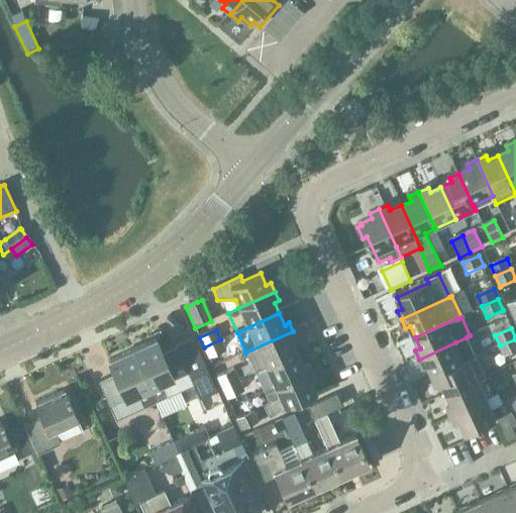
[(293,331),(245,352),(254,373),(297,353),(293,343),(298,341),(293,331)]
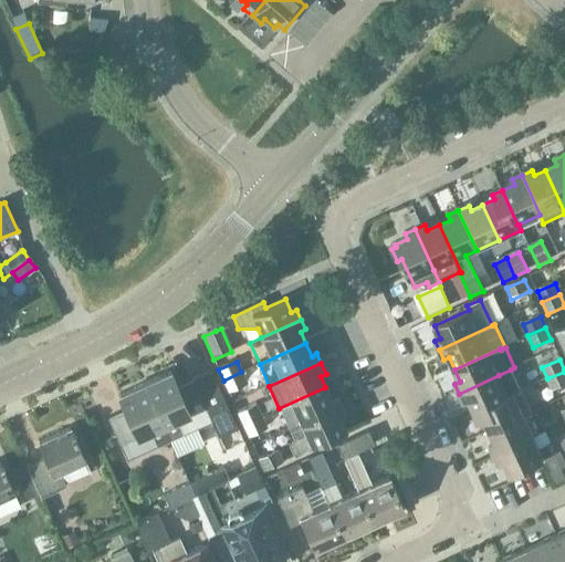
[(499,375),(459,394),(463,403),(469,401),(474,413),(520,391),(511,370),(499,375)]
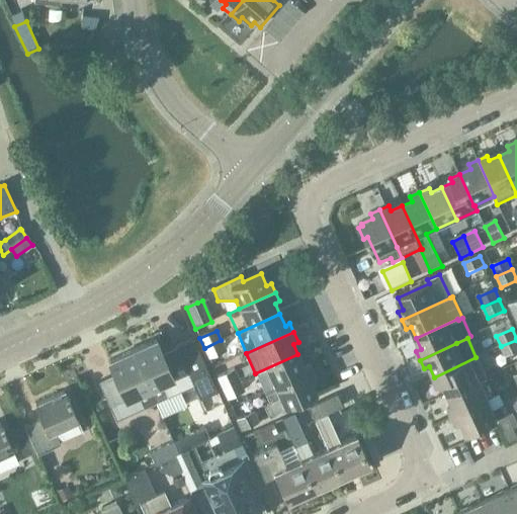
[(227,352),(221,340),(204,348),(209,360),(227,352)]
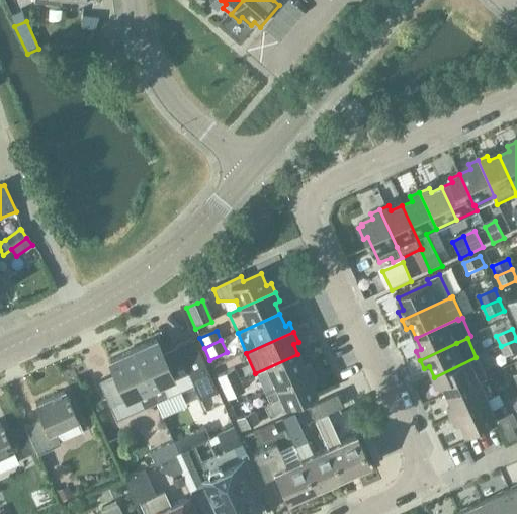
[(516,340),(501,346),(506,358),(516,353),(516,340)]
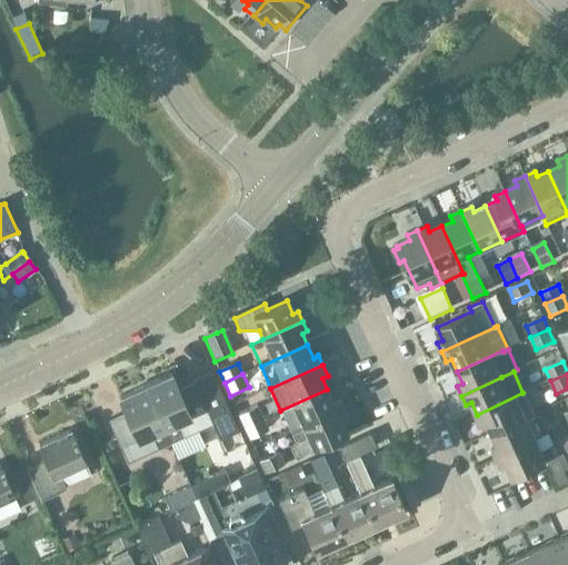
[(146,387),(171,445),(179,462),(207,449),(199,432),(212,426),(219,442),(237,434),(239,433),(212,375),(211,376),(193,384),(199,395),(183,403),(171,376),(146,387)]
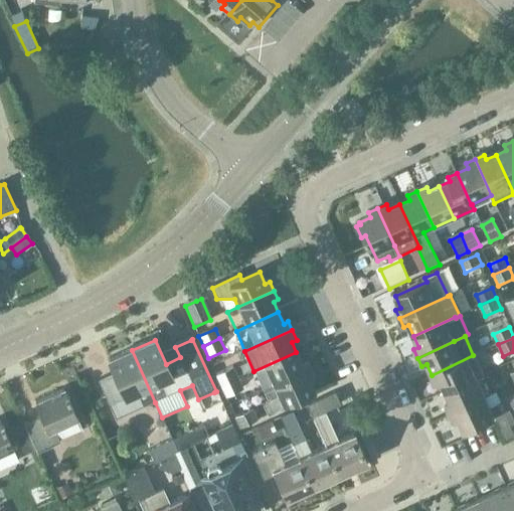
[(155,402),(132,350),(109,361),(119,385),(103,392),(116,420),(155,402)]
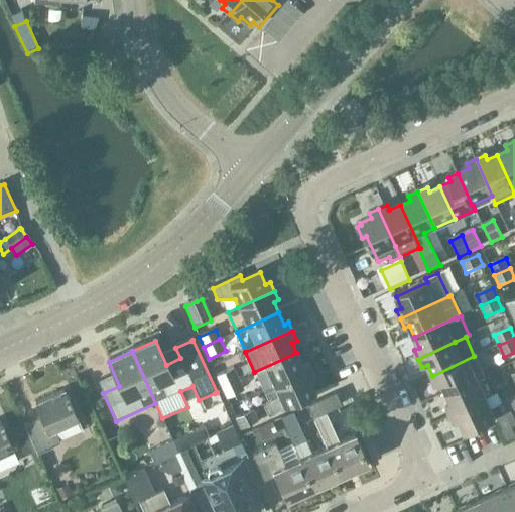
[(302,364),(296,353),(254,372),(263,392),(310,370),(306,362),(302,364)]
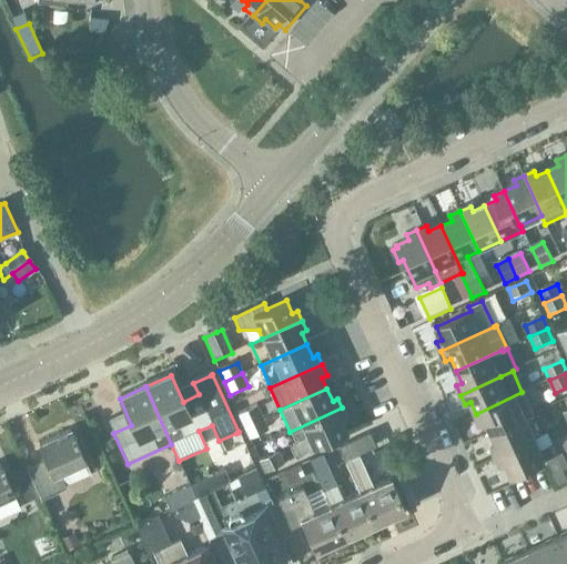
[(524,391),(522,392),(476,414),(481,424),(486,422),(492,434),(526,418),(534,414),(524,391)]
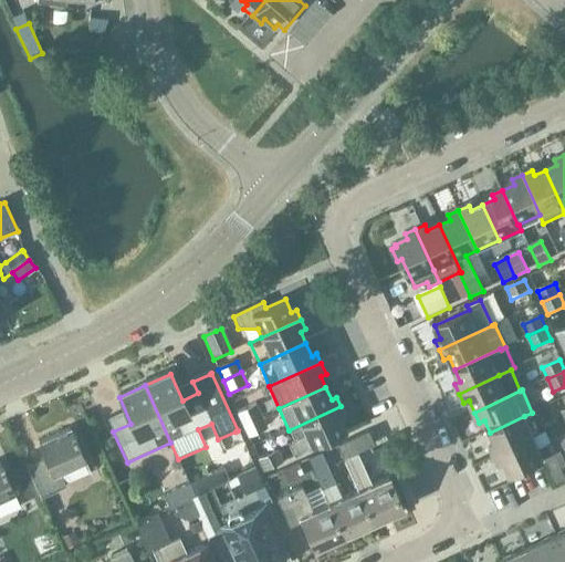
[(242,425),(261,417),(255,406),(238,414),(242,425)]
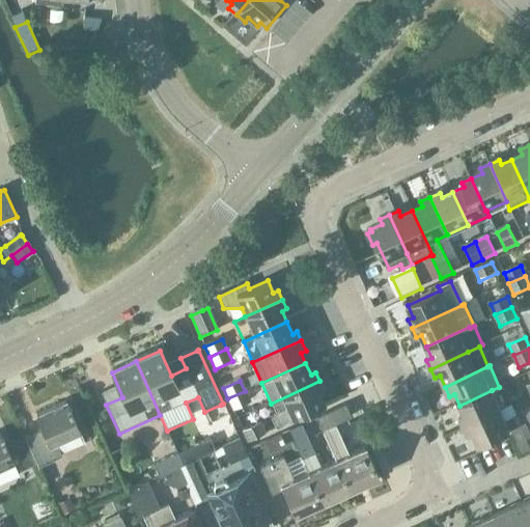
[(319,381),(271,404),(276,415),(271,417),(276,430),(295,422),(294,419),(325,405),(319,393),(324,390),(319,381)]
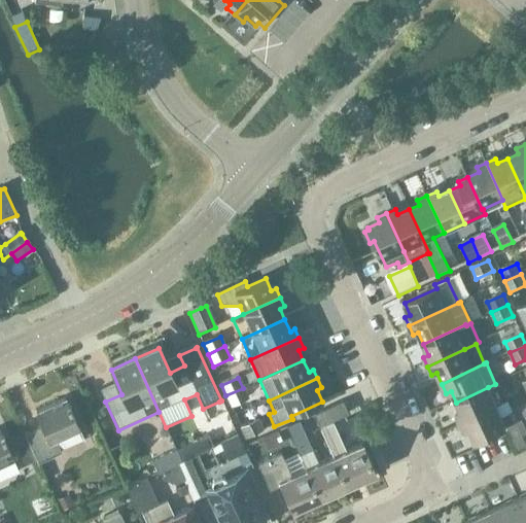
[(488,387),(456,403),(461,413),(456,416),(460,424),(497,408),(488,387)]
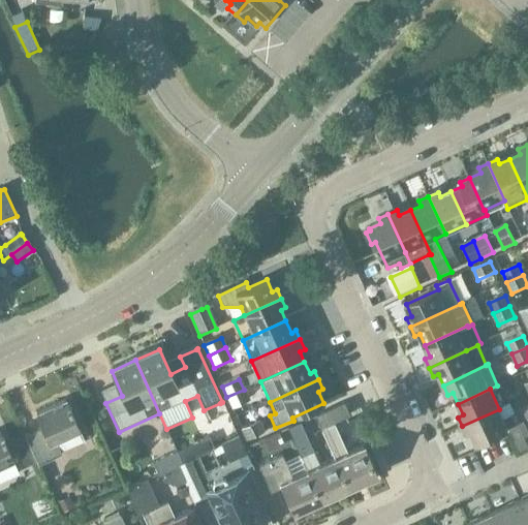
[(249,402),(244,390),(226,397),(233,409),(249,402)]
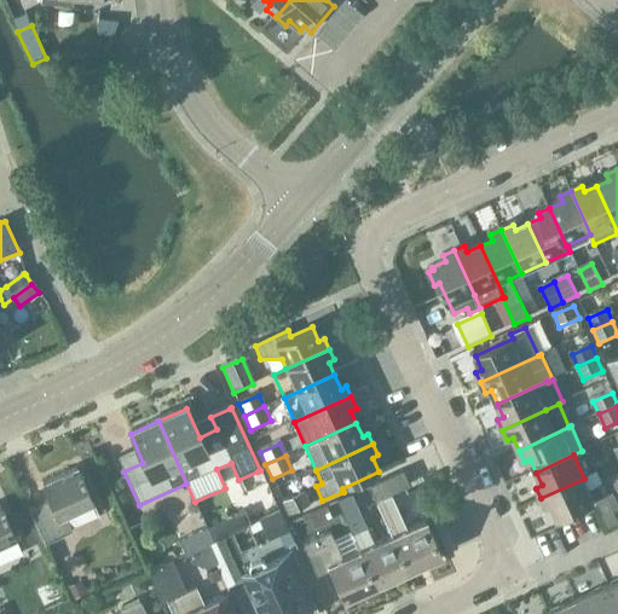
[(93,505),(78,470),(44,486),(50,502),(30,510),(46,545),(71,534),(65,519),(93,505)]
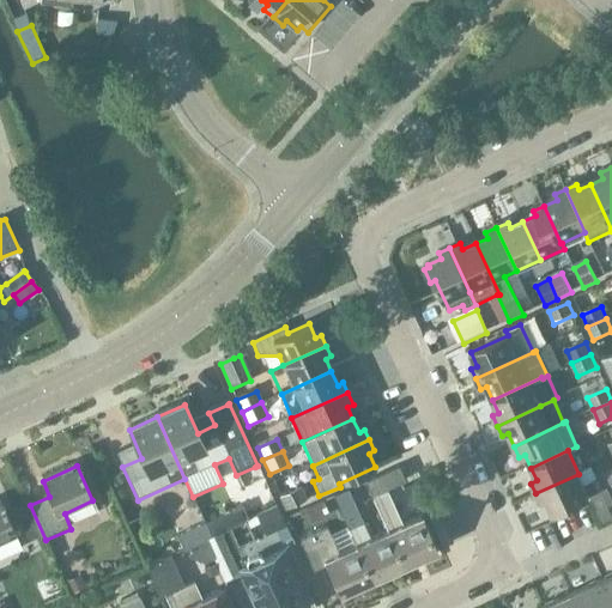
[(389,532),(405,567),(422,560),(423,564),(435,558),(432,554),(437,553),(422,517),(404,526),(387,490),(406,482),(400,469),(367,484),(388,532),(389,532)]
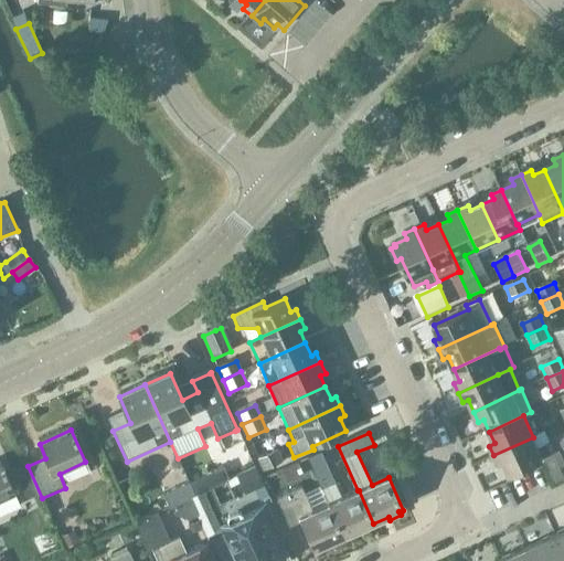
[(533,437),(493,455),(498,465),(503,463),(508,474),(542,458),(542,457),(552,453),(546,443),(538,447),(533,437)]
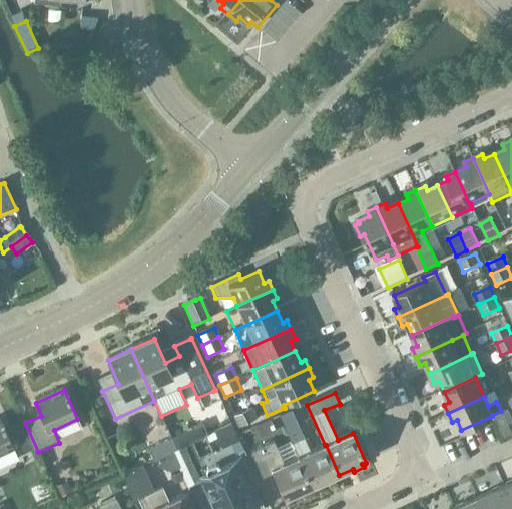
[(251,410),(234,417),(239,428),(256,420),(251,410)]
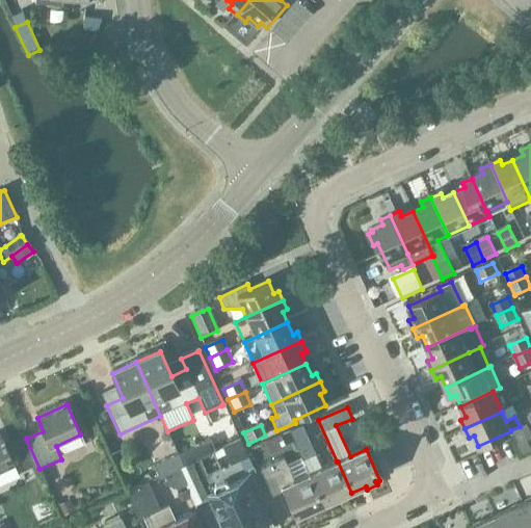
[(510,431),(514,442),(530,434),(530,432),(526,425),(520,427),(520,426),(510,430),(510,431)]
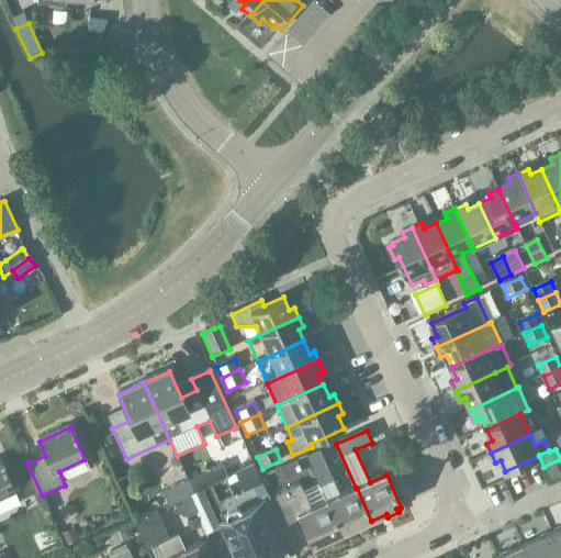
[(357,488),(356,488),(340,495),(321,452),(306,457),(326,502),(327,502),(341,534),(357,527),(359,531),(369,525),(368,522),(371,521),(357,488)]
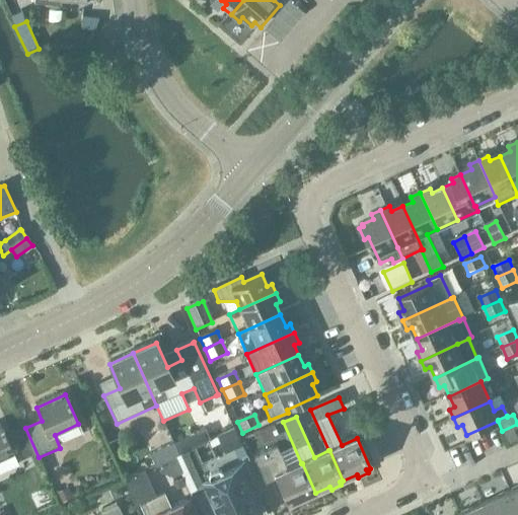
[(272,443),(288,437),(283,422),(267,428),(272,443)]
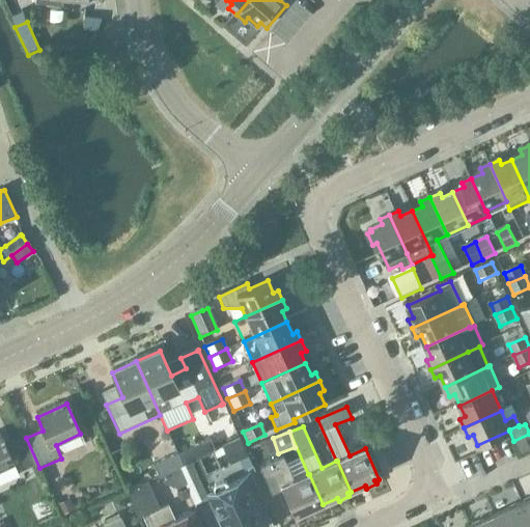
[(0,470),(14,465),(0,435),(0,470)]
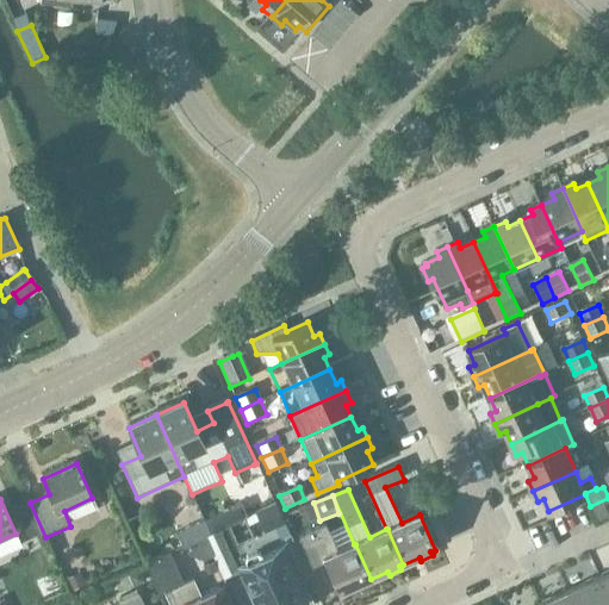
[(242,505),(223,513),(229,528),(248,519),(242,505)]
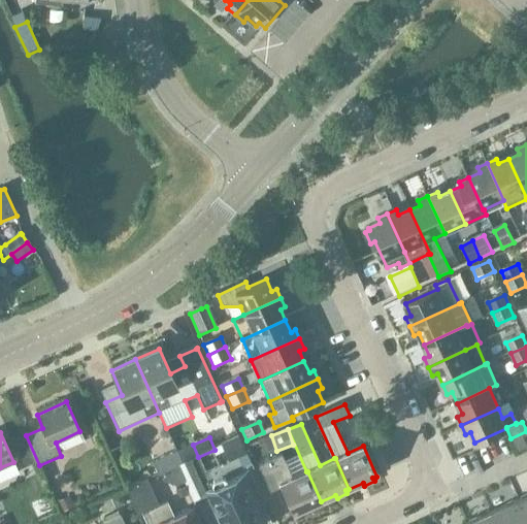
[(193,445),(177,452),(183,464),(198,457),(193,445)]
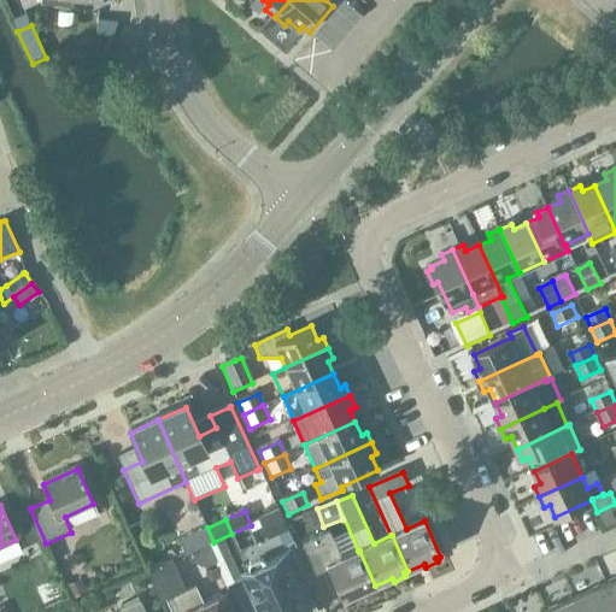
[(268,547),(291,541),(285,521),(263,525),(268,547)]
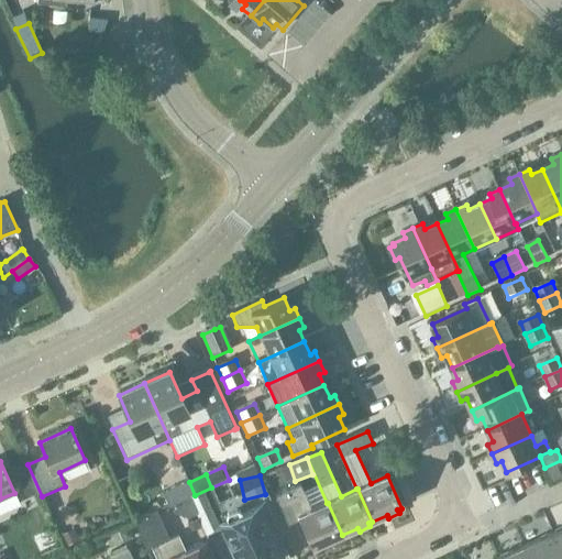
[(195,495),(189,482),(163,494),(168,507),(172,506),(188,499),(195,495)]
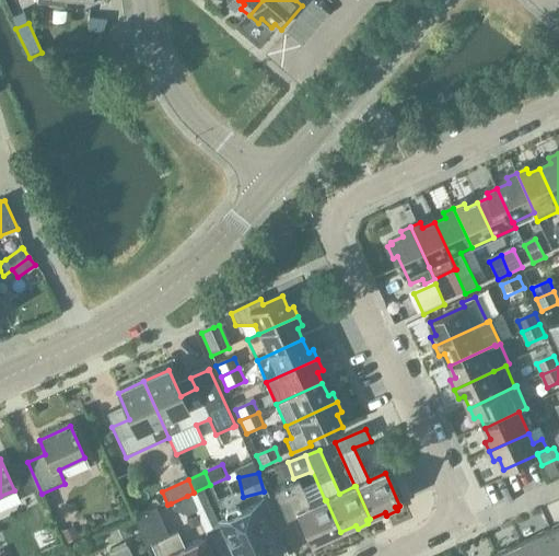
[(326,500),(325,500),(310,508),(299,484),(274,495),(287,523),(299,518),(312,545),(326,539),(328,542),(338,537),(337,534),(340,532),(326,500)]
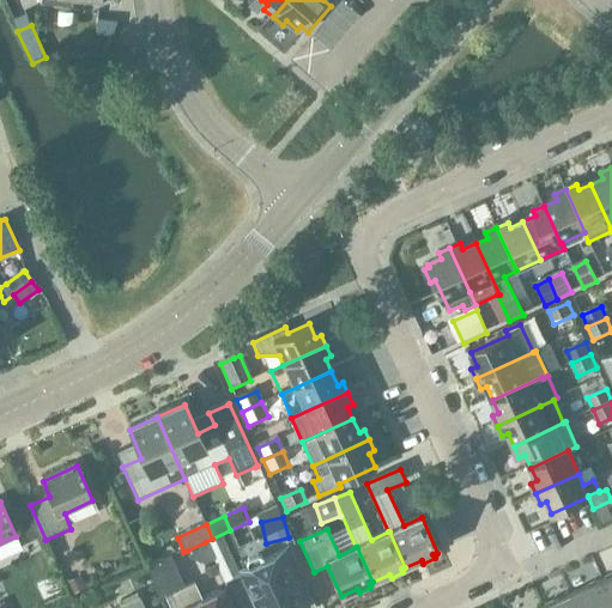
[(205,566),(214,561),(205,542),(187,551),(191,560),(205,566)]
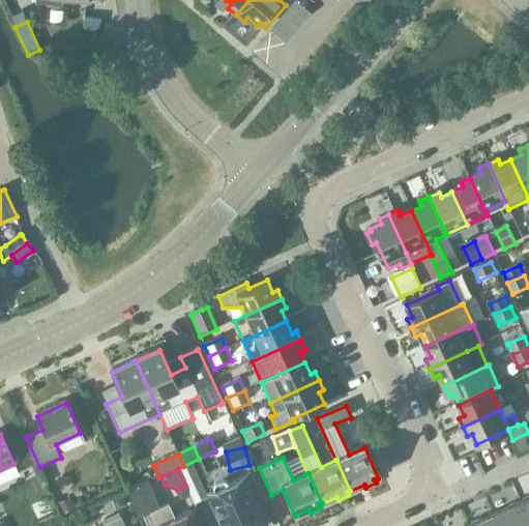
[(263,525),(251,498),(258,495),(250,477),(230,487),(229,484),(225,481),(214,487),(213,490),(215,493),(210,495),(218,513),(216,514),(215,517),(219,525),(263,525)]
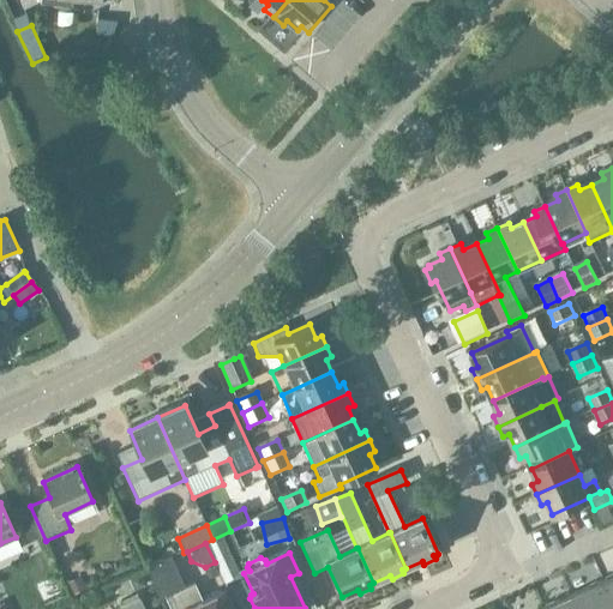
[(142,576),(128,582),(133,592),(133,594),(148,588),(142,576)]
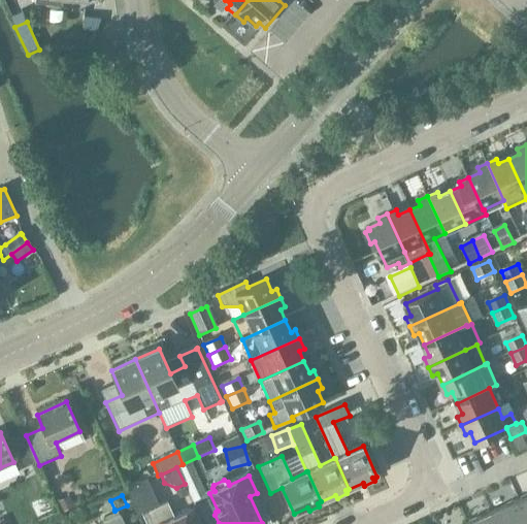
[(74,509),(69,497),(56,503),(62,515),(74,509)]
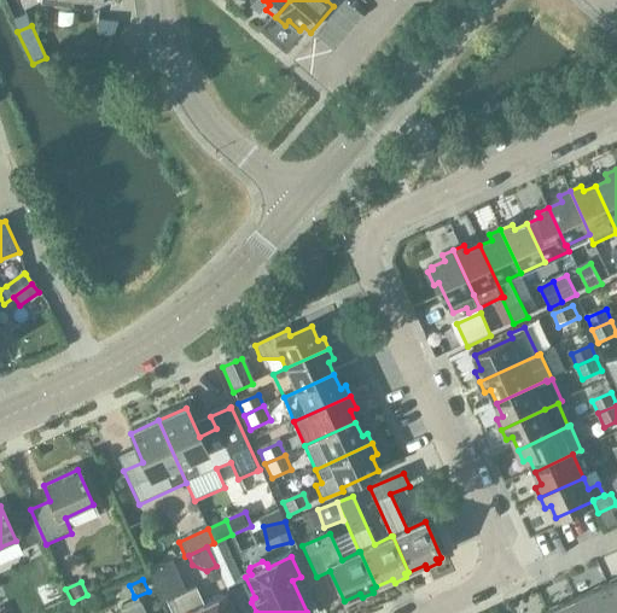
[(616,608),(607,588),(575,602),(580,612),(616,612),(616,608)]
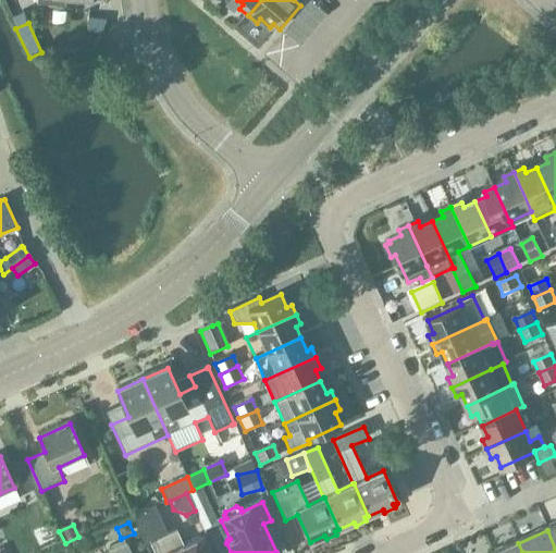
[(207,552),(201,539),(184,547),(176,531),(150,542),(155,552),(207,552)]
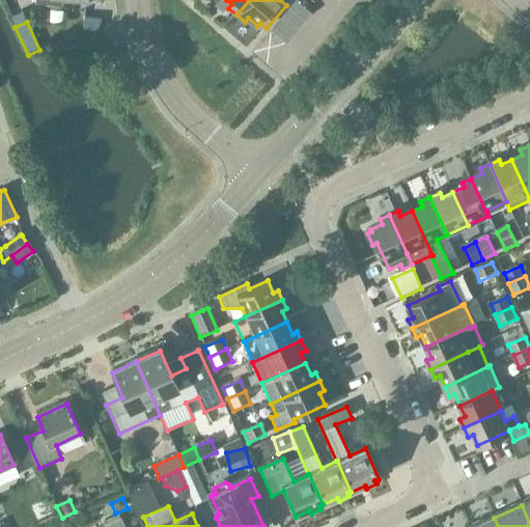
[(498,526),(494,518),(475,526),(498,526)]
